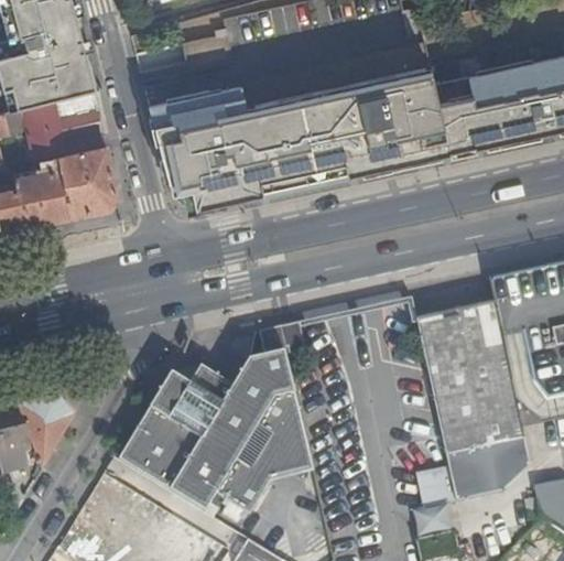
[(0,0),(0,8),(8,38),(0,39),(0,78),(8,110),(32,104),(95,88),(100,87),(77,0),(0,0)]
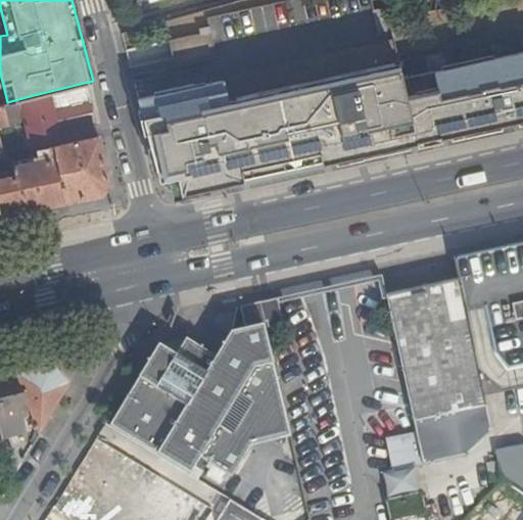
[(160,182),(164,197),(522,117),(522,41),(400,65),(397,52),(221,87),(219,79),(129,100),(150,185),(160,182)]
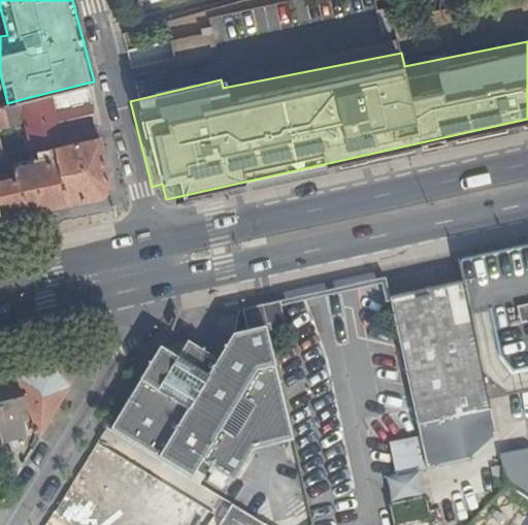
[(0,177),(0,215),(102,193),(109,181),(100,135),(63,143),(55,109),(93,100),(89,83),(30,97),(7,103),(0,104),(0,156),(2,156),(0,146),(0,125),(18,121),(21,131),(27,130),(31,151),(36,150),(38,160),(8,167),(10,175),(0,177)]
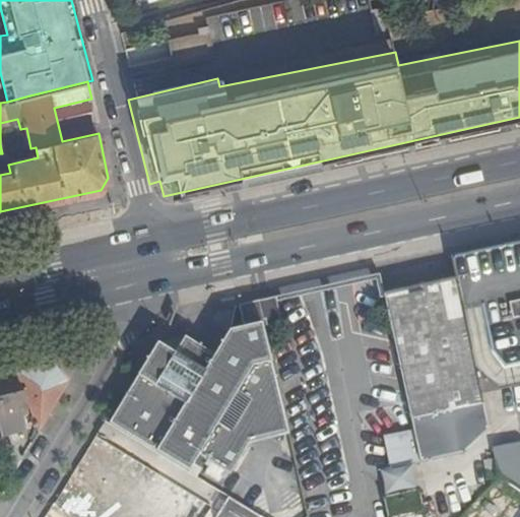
[(62,141),(99,133),(91,99),(54,108),(62,141)]
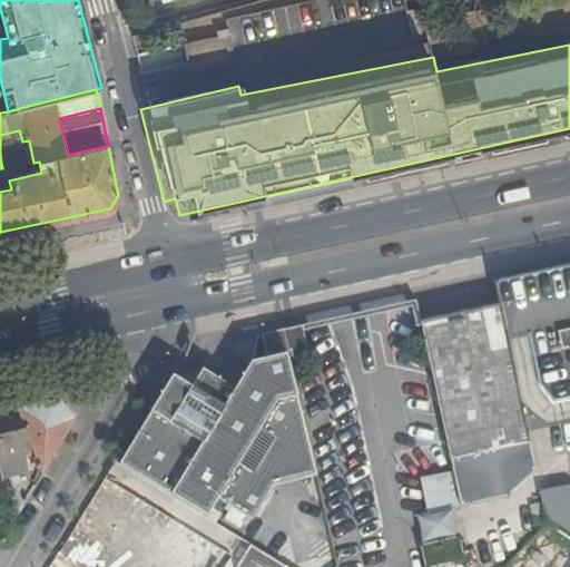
[(569,264),(492,282),(497,303),(526,429),(557,421),(551,401),(569,397),(569,264)]
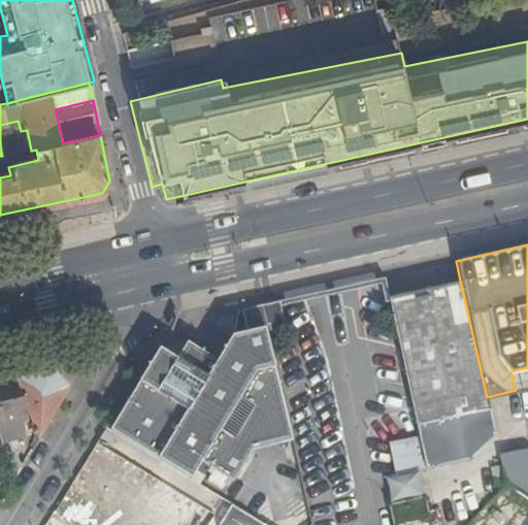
[(494,431),(487,397),(460,281),(444,285),(451,308),(468,383),(471,409),(417,422),(423,448),(494,431)]
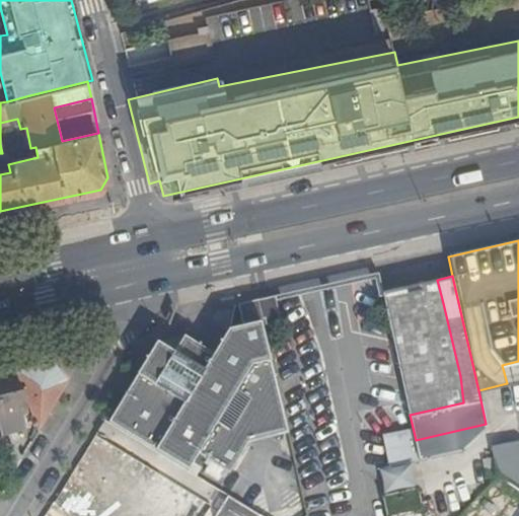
[(437,280),(381,291),(410,415),(463,402),(460,376),(443,303),(437,280)]
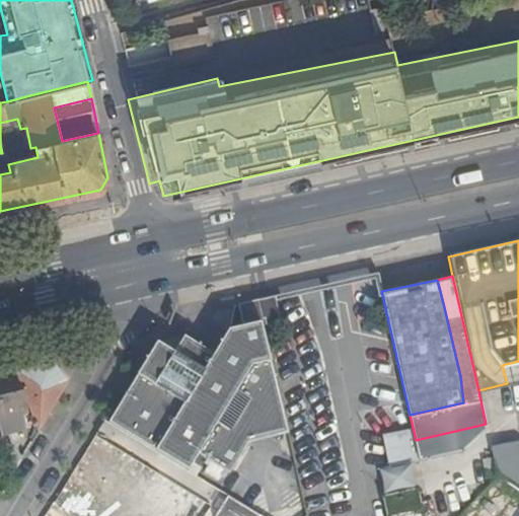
[(280,320),(274,295),(237,303),(241,322),(264,318),(264,321),(265,323),(280,320)]
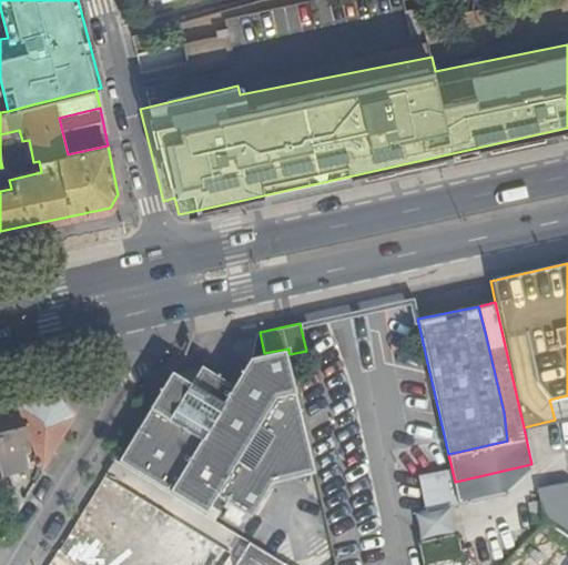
[(285,352),(263,356),(249,360),(234,383),(290,371),(285,352)]
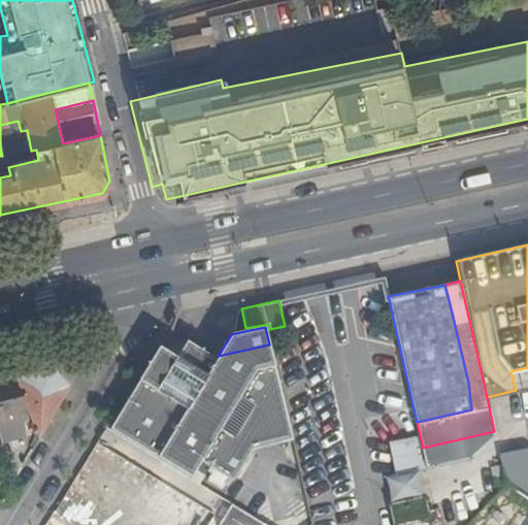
[(158,348),(143,371),(215,357),(187,341),(158,348)]
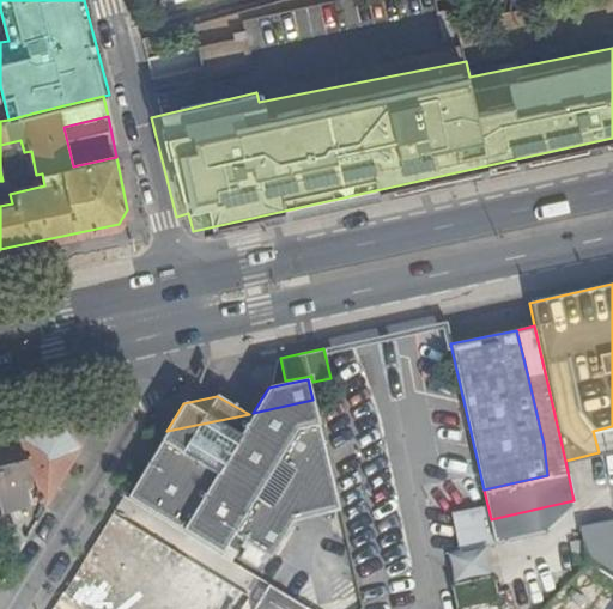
[(249,414),(167,431),(127,497),(220,553),(231,535),(247,543),(238,556),(254,567),(262,553),(268,558),(290,519),(337,510),(313,400),(253,413),(252,415),(249,414)]
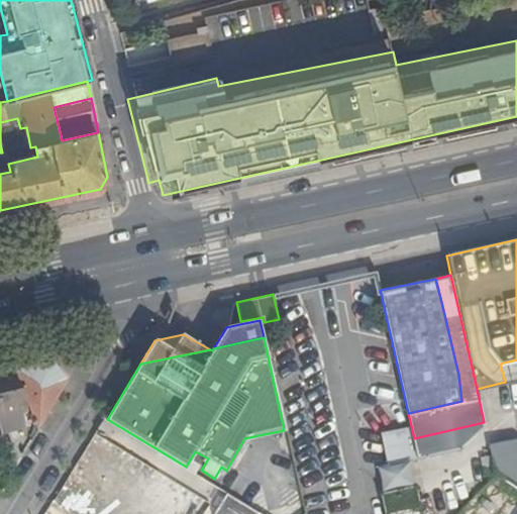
[(52,358),(0,370),(0,431),(1,434),(26,428),(22,412),(33,409),(37,426),(66,380),(52,358)]
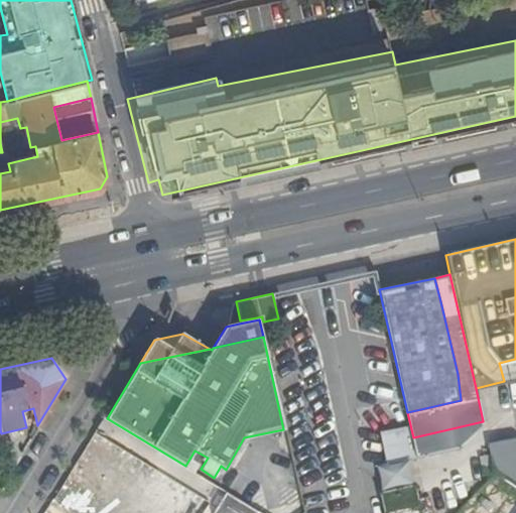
[(494,472),(515,486),(515,436),(488,441),(494,472)]
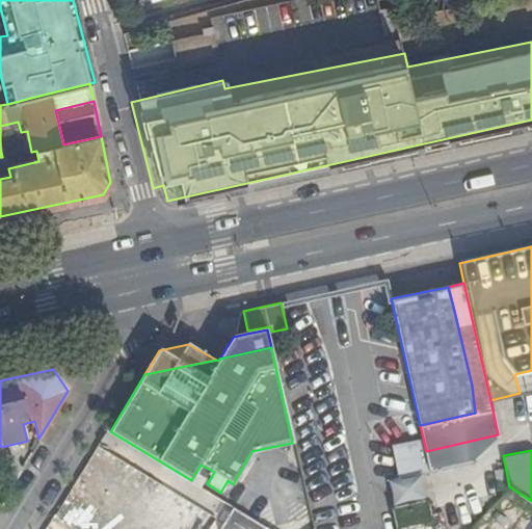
[(153,518),(169,490),(155,479),(157,476),(122,455),(100,491),(134,512),(137,507),(153,518)]
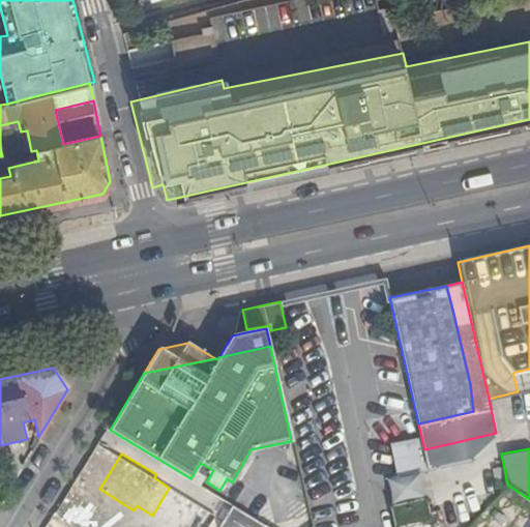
[(441,526),(432,488),(421,490),(424,503),(430,526),(441,526)]
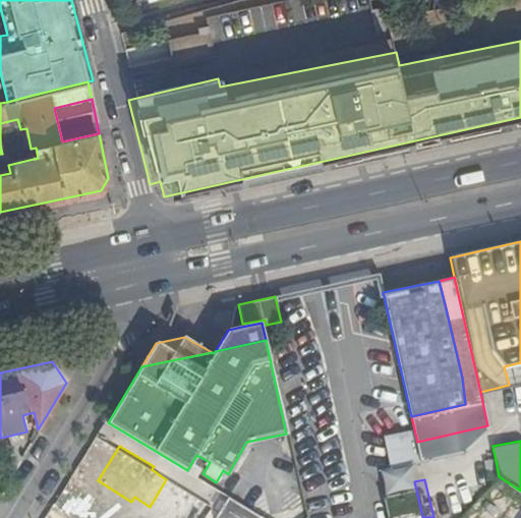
[(422,517),(417,495),(386,501),(390,517),(422,517)]
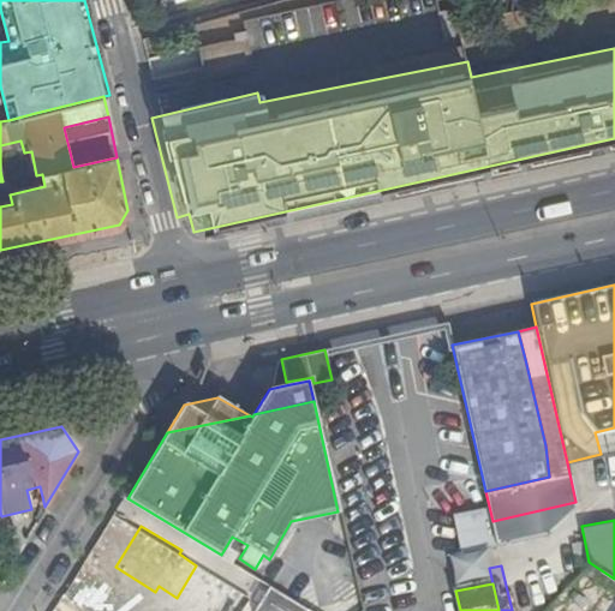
[(312,610),(272,586),(255,610),(312,610)]
